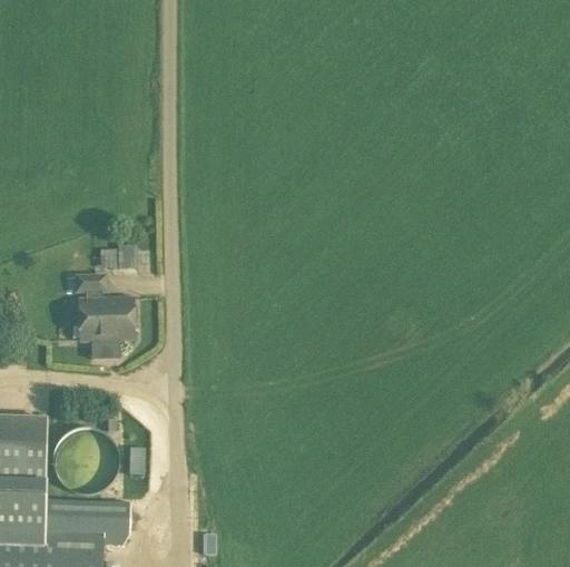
[(106,242),(105,264),(143,264),(144,243),(106,242)]
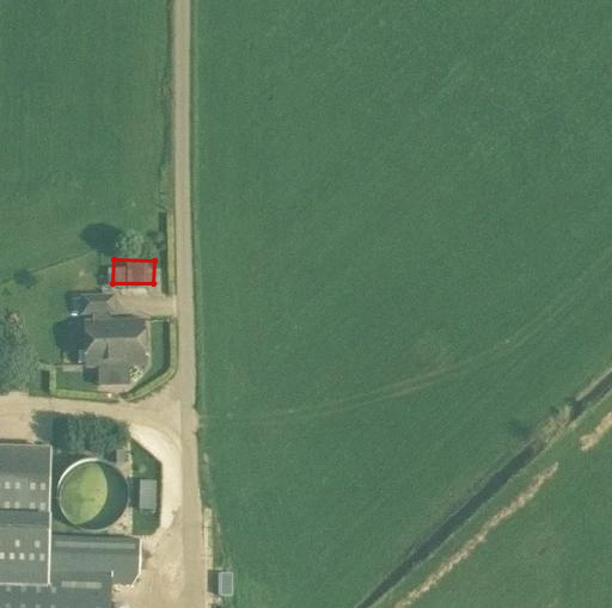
[(108,319),(108,309),(111,309),(111,294),(80,295),(80,311),(91,311),(91,320),(84,320),(85,363),(142,362),(141,319),(108,319)]
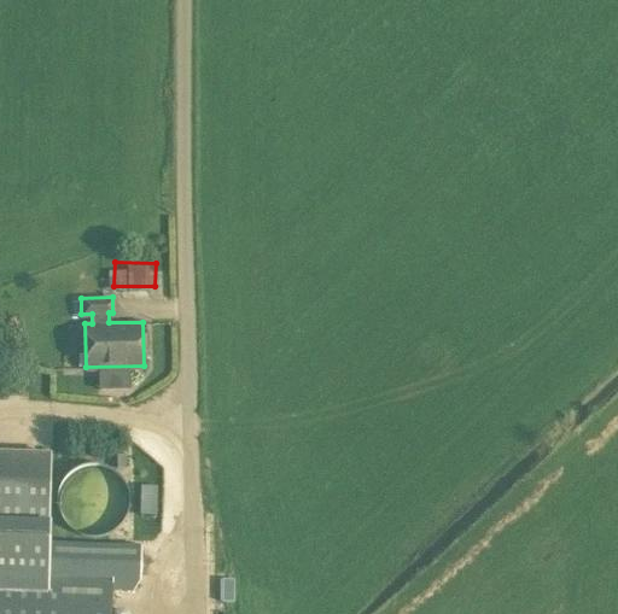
[(47,526),(50,452),(0,450),(0,613),(110,613),(112,574),(47,572),(47,526)]
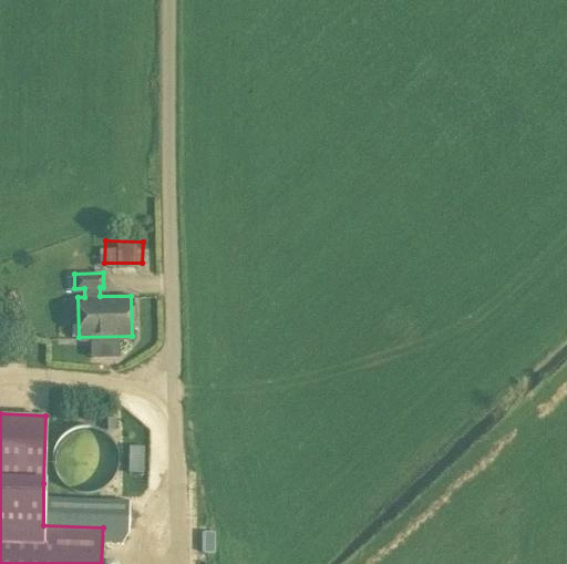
[(84,490),(90,490),(95,489),(101,486),(105,483),(110,480),(113,475),(116,471),(117,465),(119,460),(119,454),(117,449),(115,443),(113,438),(109,433),(105,430),(100,428),(94,426),(90,424),(84,424),(79,424),(73,427),(68,429),(63,432),(60,437),(57,441),(54,447),(53,452),(52,458),(53,463),(54,469),(57,473),(60,478),(64,482),(69,485),(73,488),(79,490),(84,490)]
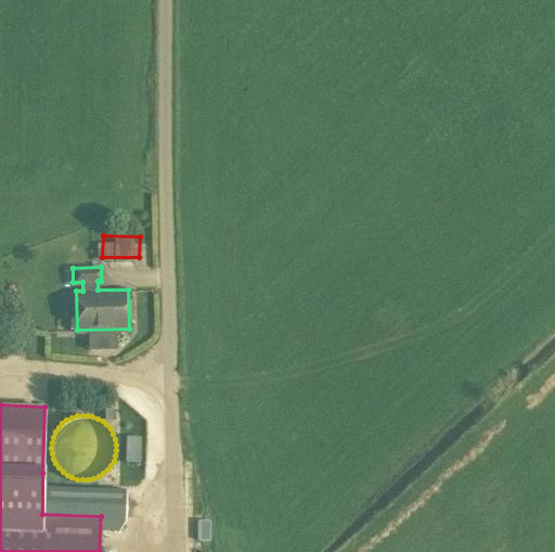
[(140,461),(141,435),(126,435),(126,461),(140,461)]
